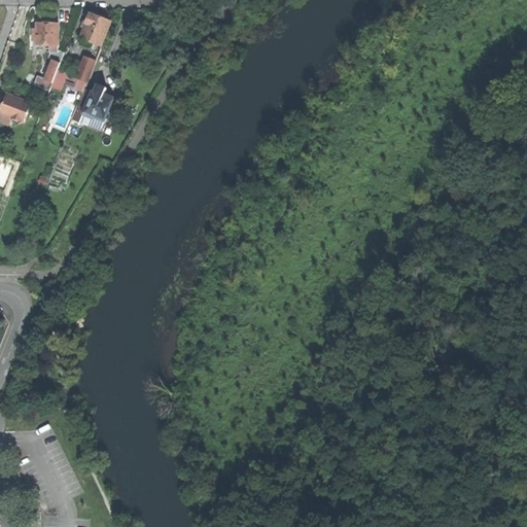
[(81,38),(82,39),(95,43),(102,46),(111,23),(99,18),(91,14),(88,23),(85,28),(81,38)]
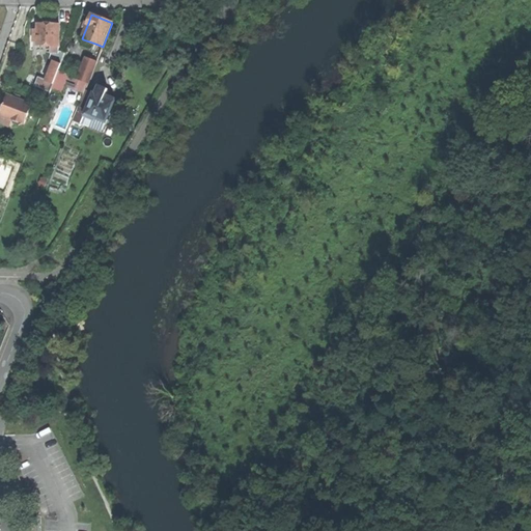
[(50,24),(38,24),(37,24),(37,30),(37,42),(37,46),(51,47),(51,53),(58,53),(59,24),(53,24),(50,24)]
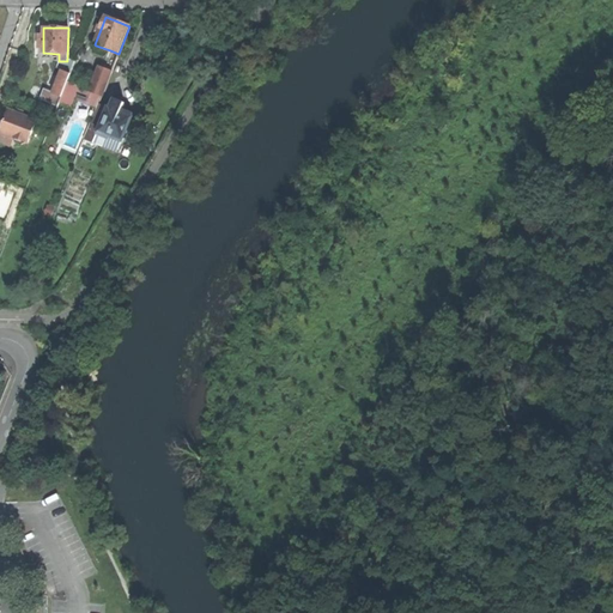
[(110,50),(96,46),(93,52),(108,56),(110,50)]
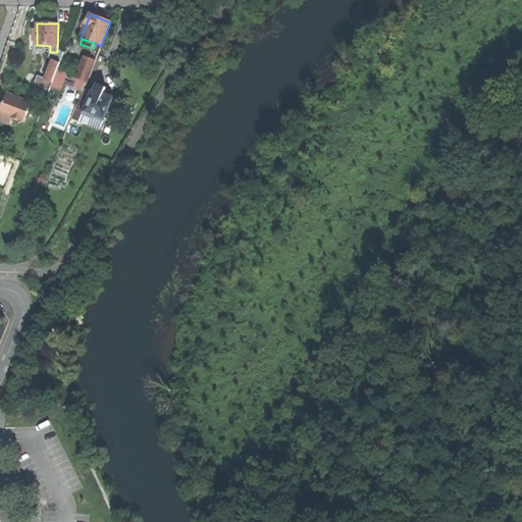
[(95,61),(85,57),(76,77),(87,83),(95,61)]
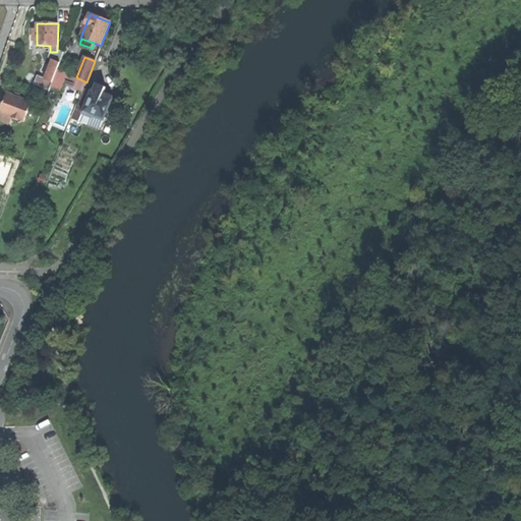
[(36,84),(49,91),(51,88),(57,69),(60,63),(52,60),(45,79),(40,76),(36,84)]
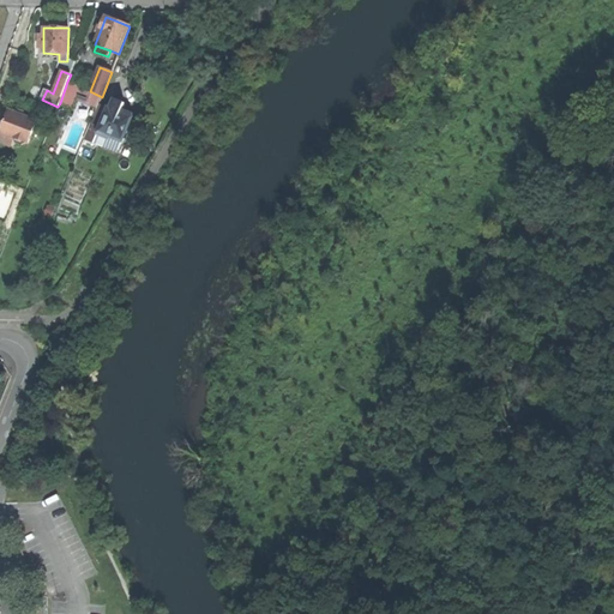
[(80,86),(67,82),(60,103),(72,108),(80,86)]
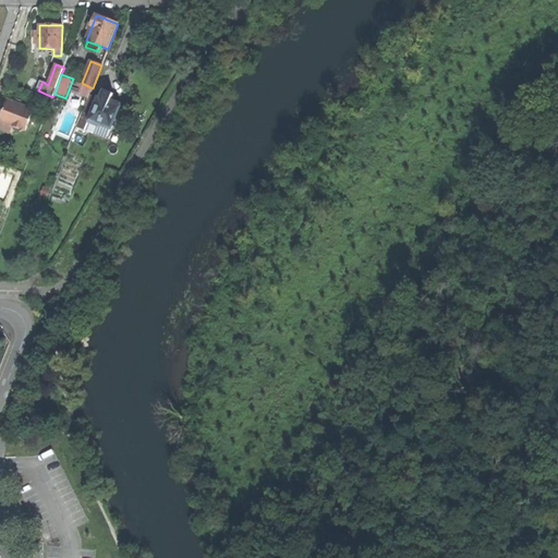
[(99,98),(89,94),(76,126),(105,138),(108,128),(110,128),(120,106),(119,106),(120,102),(110,98),(112,93),(107,91),(104,89),(99,98)]
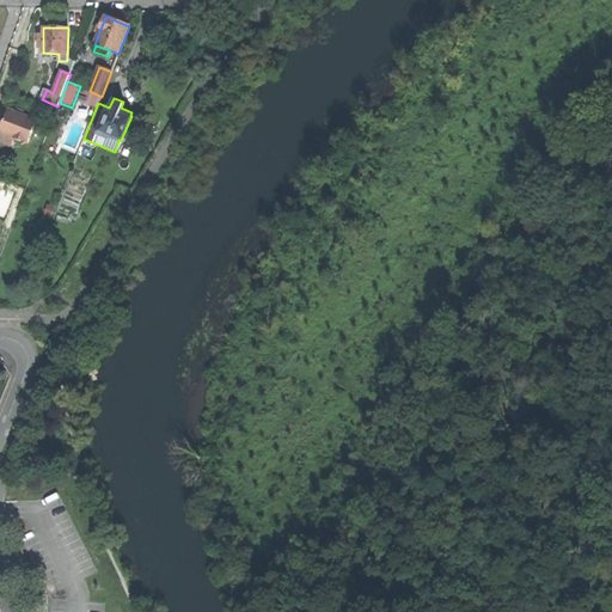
[(0,132),(13,138),(17,142),(22,144),(26,141),(29,142),(37,121),(8,110),(7,115),(0,132)]
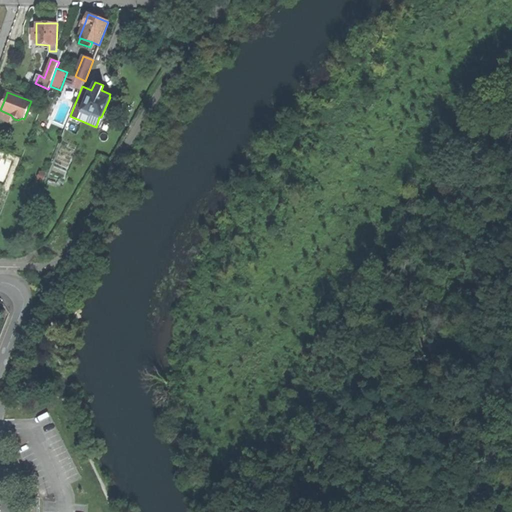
[(0,118),(9,122),(11,115),(0,110),(0,111),(0,118)]
